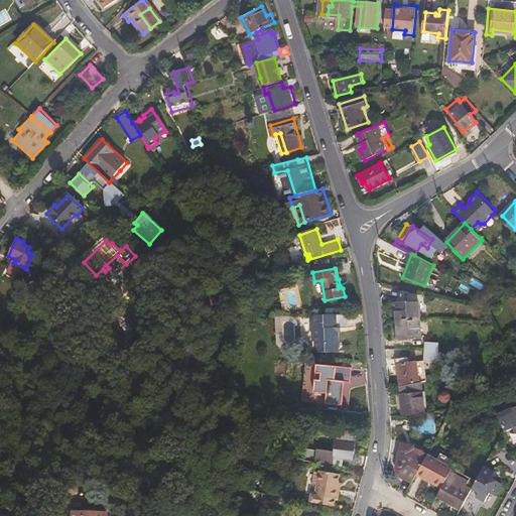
[(443,274),(440,282),(445,284),(448,277),(443,274)]
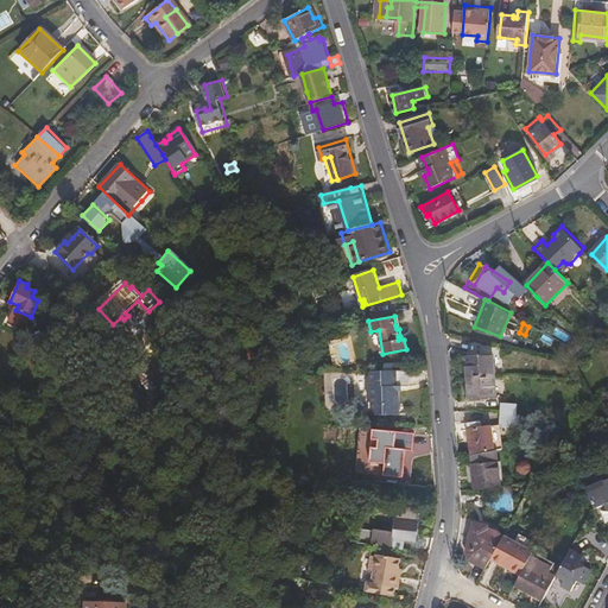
[(153,341),(158,352),(171,347),(166,335),(153,341)]
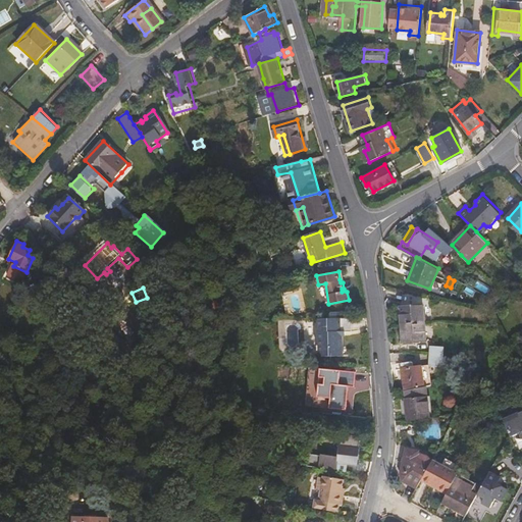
[(399,309),(401,324),(422,322),(421,307),(399,309)]
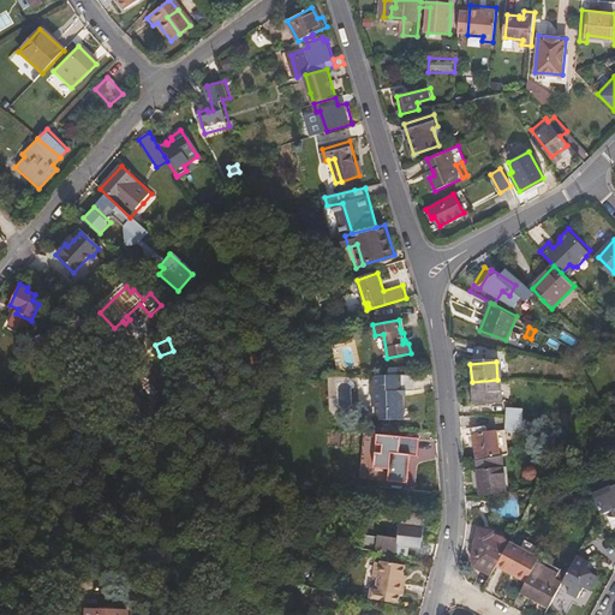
[(376,384),(376,412),(378,412),(383,421),(406,419),(406,396),(406,392),(410,392),(413,392),(415,375),(380,376),(380,384),(376,384)]
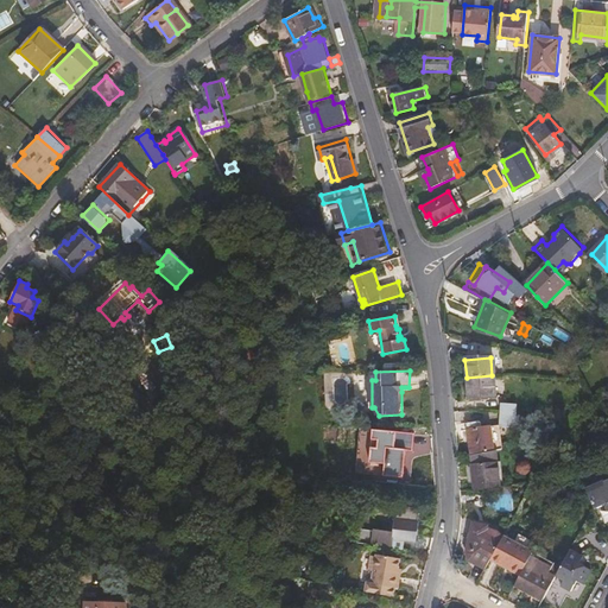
[(467,378),(468,399),(494,397),(492,375),(467,378)]
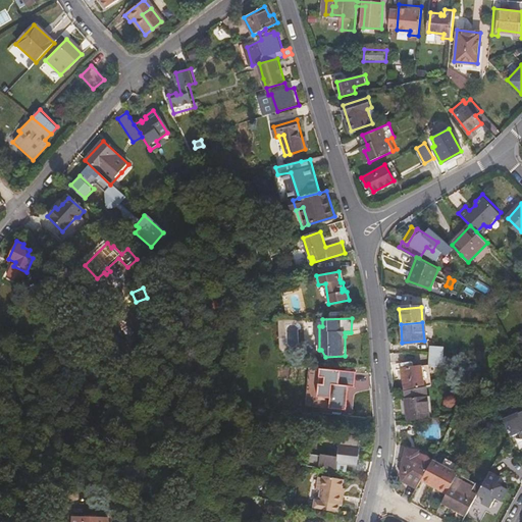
[(429,356),(429,366),(442,367),(444,357),(429,356)]
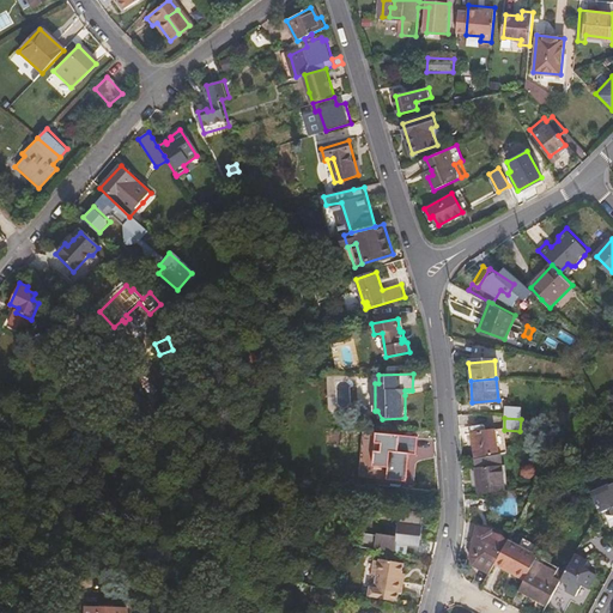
[(469,434),(474,457),(475,457),(497,453),(493,430),(485,431),(483,424),(472,426),(473,432),(469,434)]
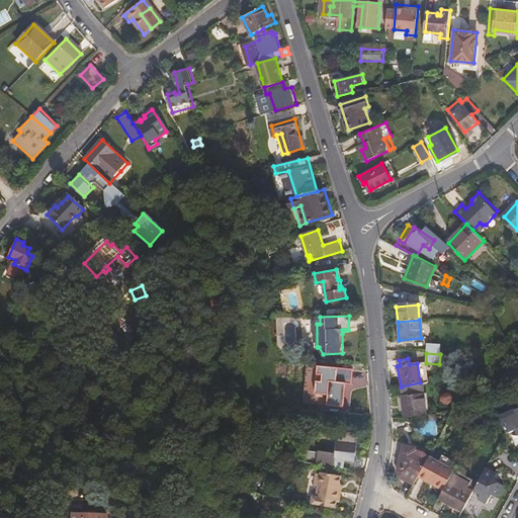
[(327,395),(326,406),(343,407),(345,383),(351,383),(352,369),(316,366),(315,374),(320,374),(319,382),(315,381),(314,394),(327,395)]
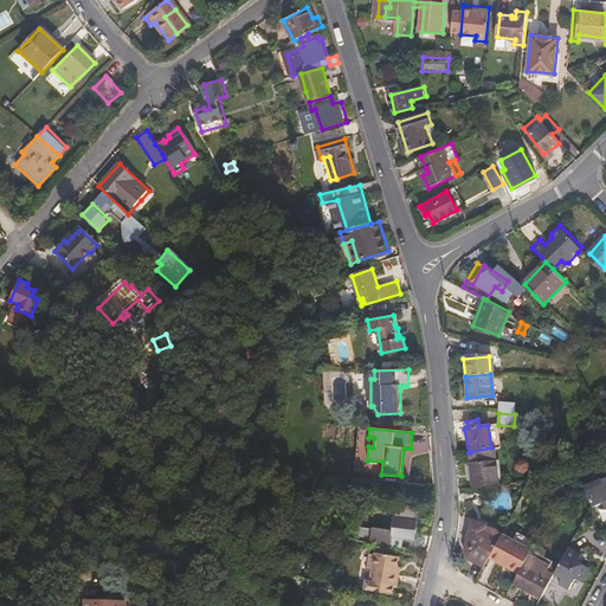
[(470,452),(477,487),(503,481),(497,447),(491,447),(470,452)]
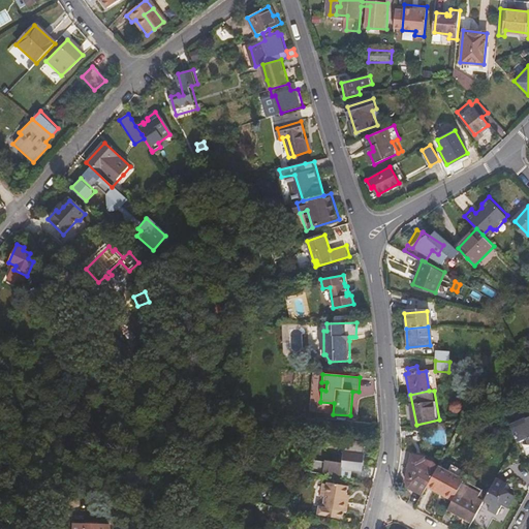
[(528,417),(510,426),(517,440),(519,445),(528,440),(528,417)]
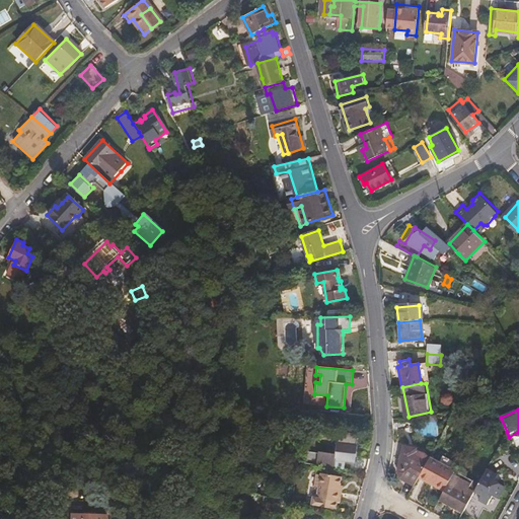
[(335,442),(331,467),(344,468),(345,460),(354,462),(357,433),(337,431),(335,442)]
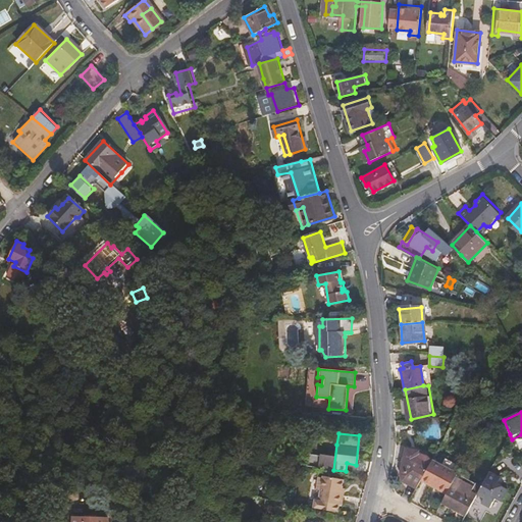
[(317,467),(333,470),(336,445),(320,442),(317,467)]
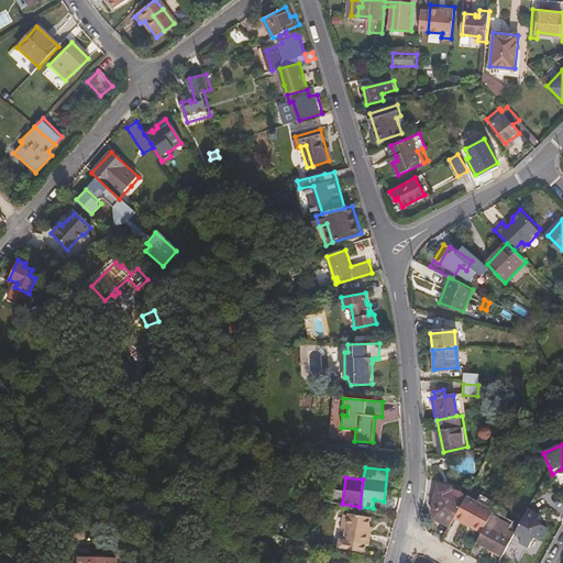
[(438,485),(431,510),(437,520),(449,527),(454,518),(463,500),(450,492),(451,487),(438,485)]
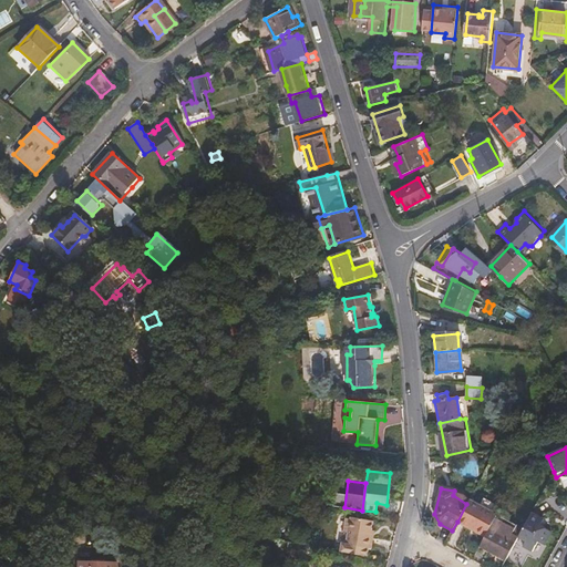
[(453,495),(466,504),(470,500),(454,491),(453,495)]
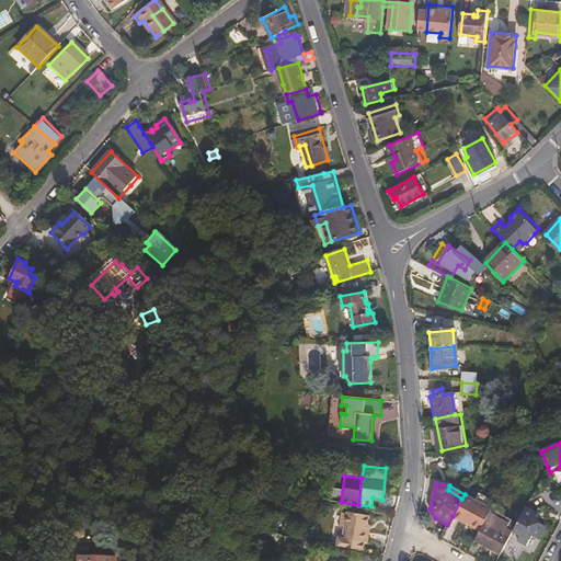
[(461,499),(453,516),(479,530),(489,512),(491,510),(465,494),(461,499)]
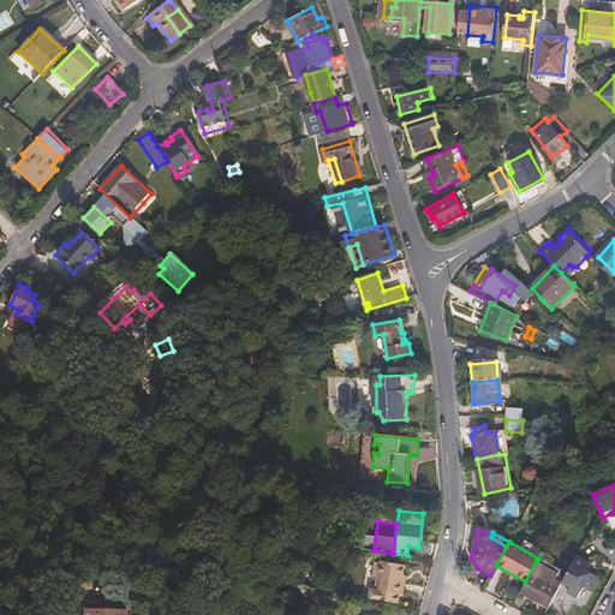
[(562,581),(561,583),(569,586),(566,592),(577,598),(581,589),(589,593),(597,579),(586,573),(591,566),(575,557),(562,581)]
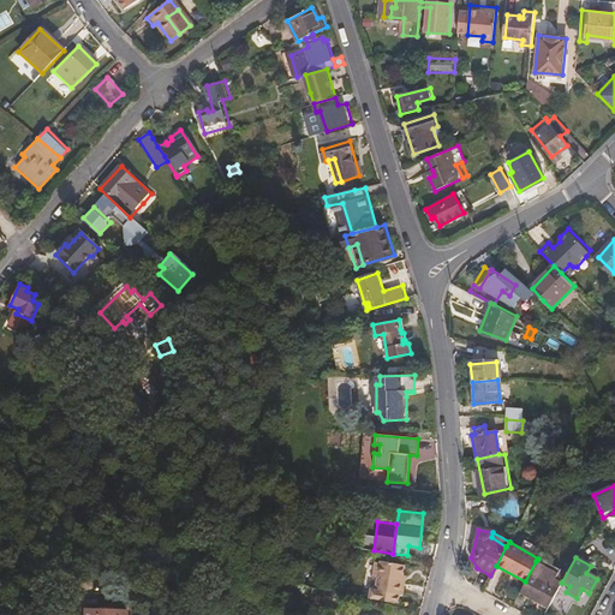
[(377,577),(376,590),(399,593),(401,593),(404,580),(401,579),(401,574),(402,563),(381,560),(380,562),(377,577)]
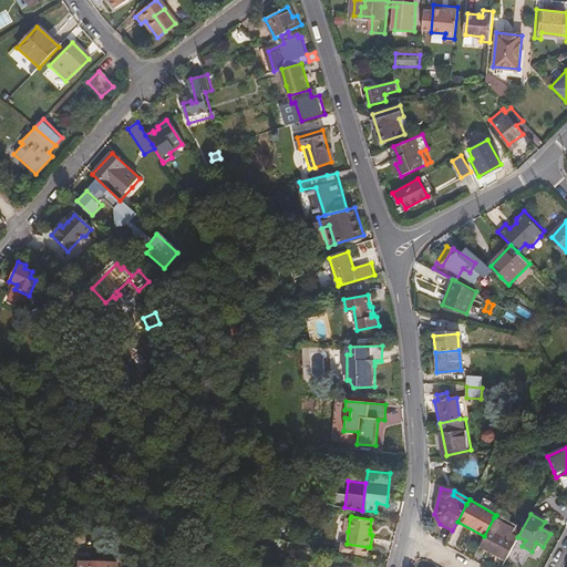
[(480,545),(506,558),(517,537),(518,536),(513,533),(515,528),(494,517),(484,536),(480,545)]
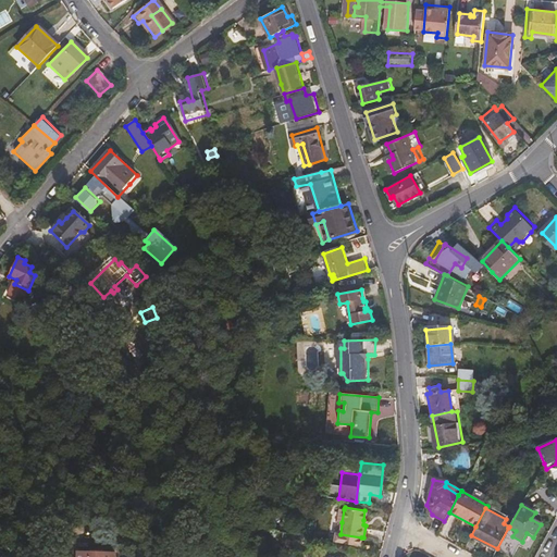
[(335,542),(359,546),(361,537),(341,534),(336,533),(335,542)]
